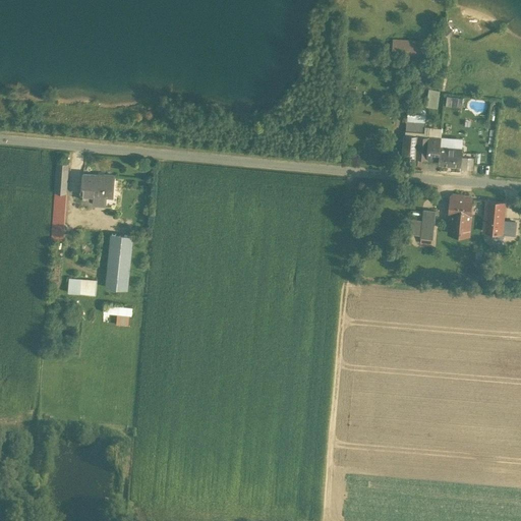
[(424,41),(393,38),(392,54),(423,56),(424,41)]
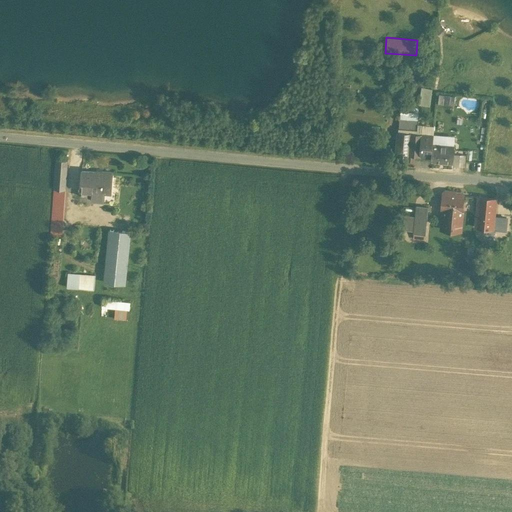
[(430,104),(432,87),(422,86),(420,103),(430,104)]
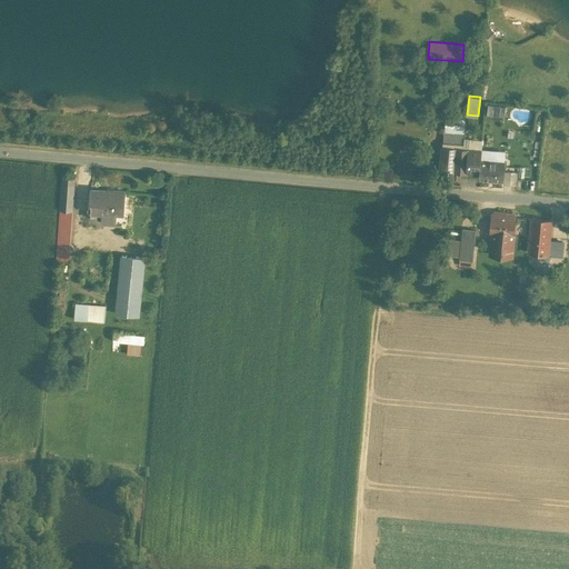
[(489,102),(488,113),(505,117),(507,106),(489,102)]
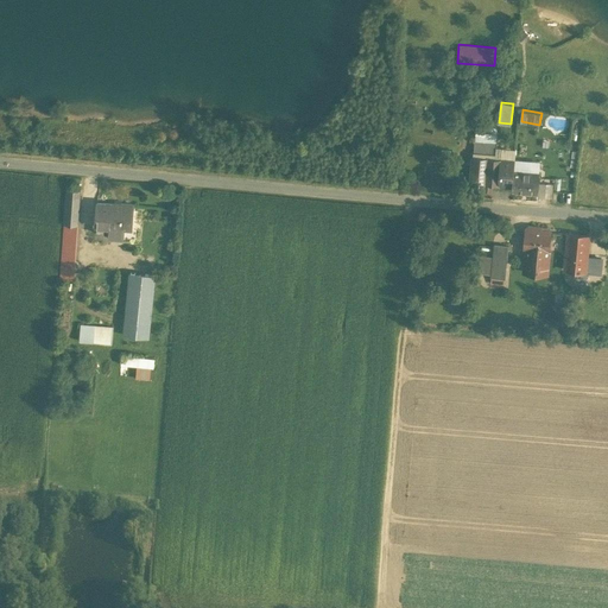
[(496,145),(475,143),(474,152),(495,154),(496,145)]
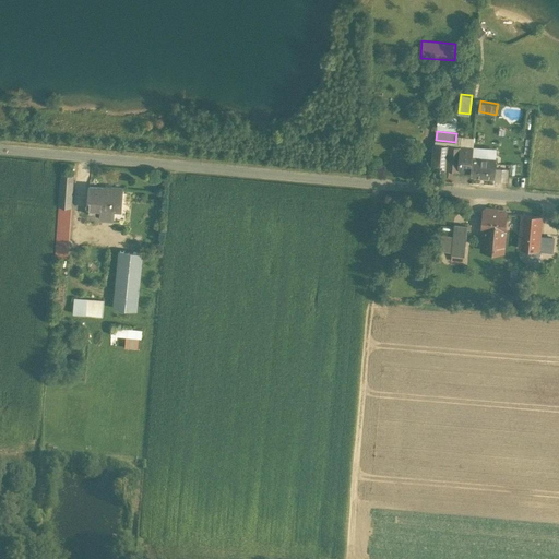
[(473,147),(435,144),(433,155),(448,156),(447,167),(471,169),(472,156),(473,156),(473,147)]
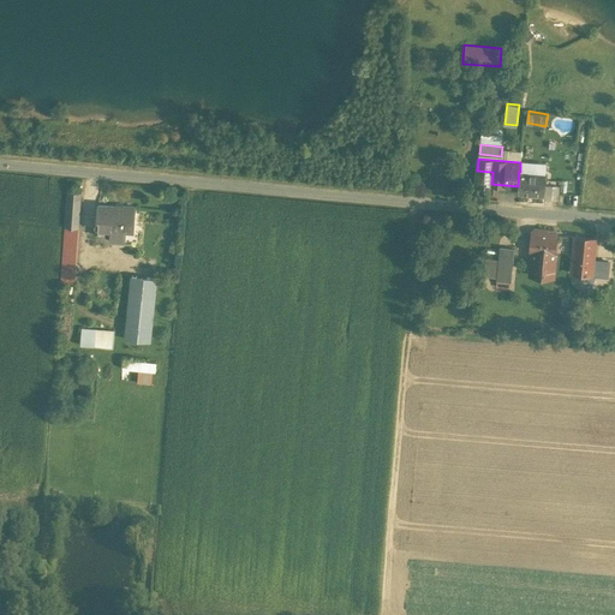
[(493,172),(477,171),(476,189),(491,191),(491,184),(493,172)]
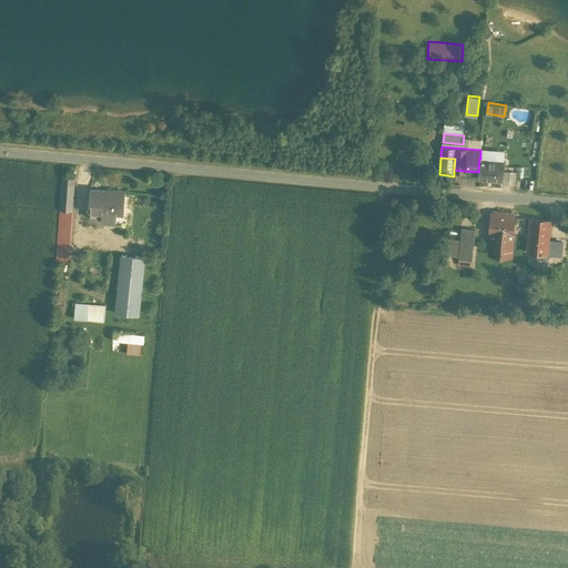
[(480,159),(479,159),(478,172),(478,178),(503,180),(505,161),(480,159)]
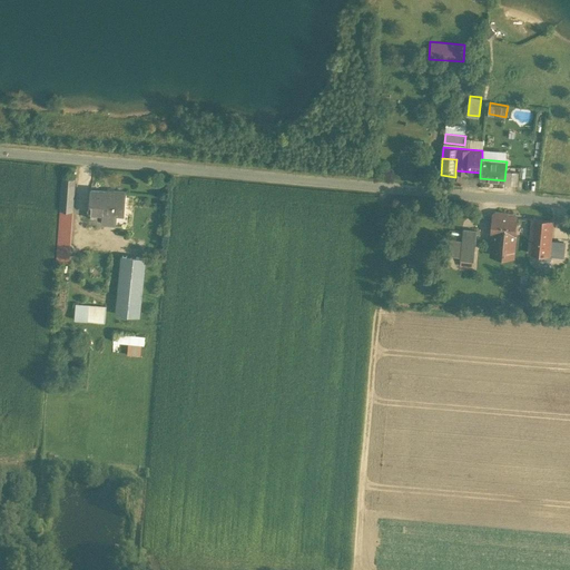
[(75,177),(64,176),(57,259),(71,261),(72,251),(69,251),(75,177)]
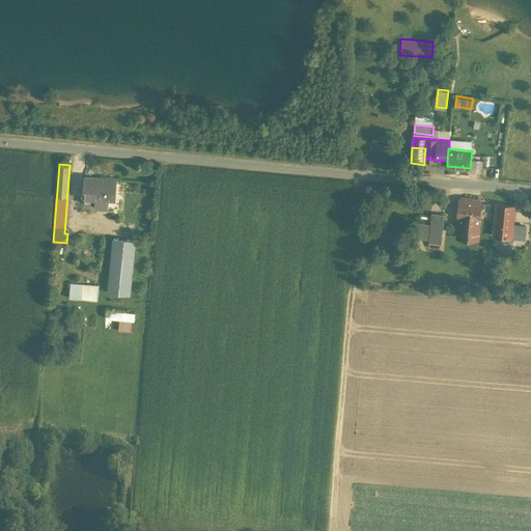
[(106,178),(85,176),(84,196),(115,199),(116,177),(106,177),(106,178)]
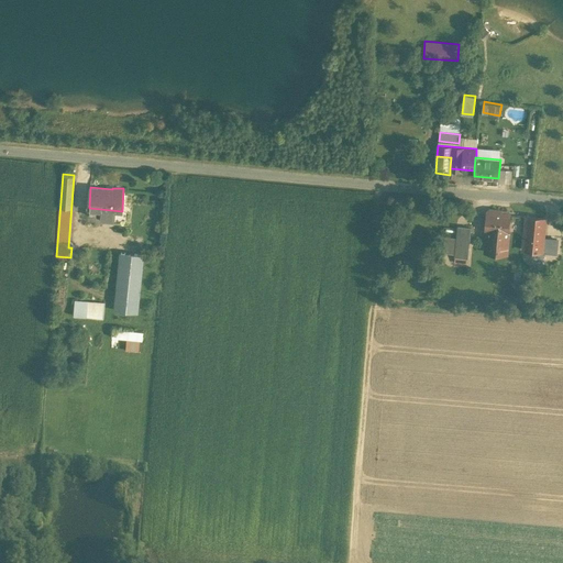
[(509,214),(487,212),(486,229),(488,229),(486,246),(506,249),(508,231),(509,214)]
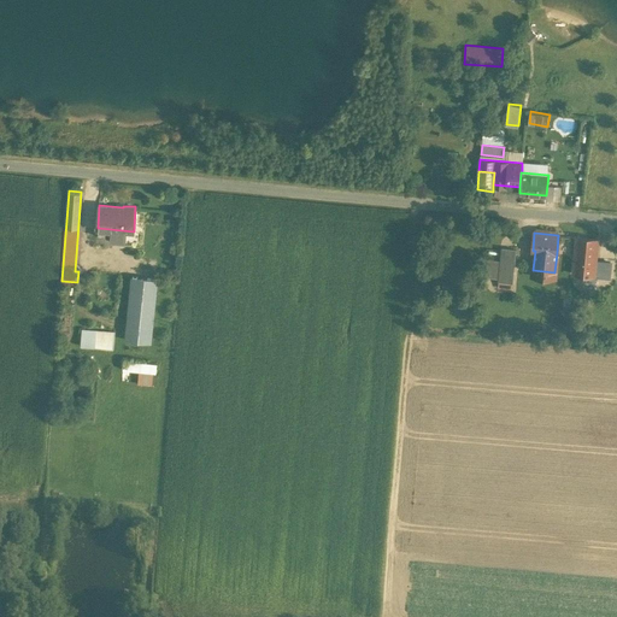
[(598,239),(576,236),(573,272),(594,275),(598,239)]
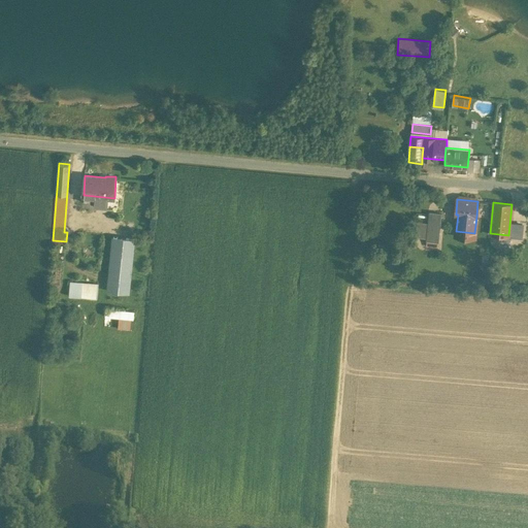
[(441,212),(430,211),(427,240),(438,241),(441,212)]
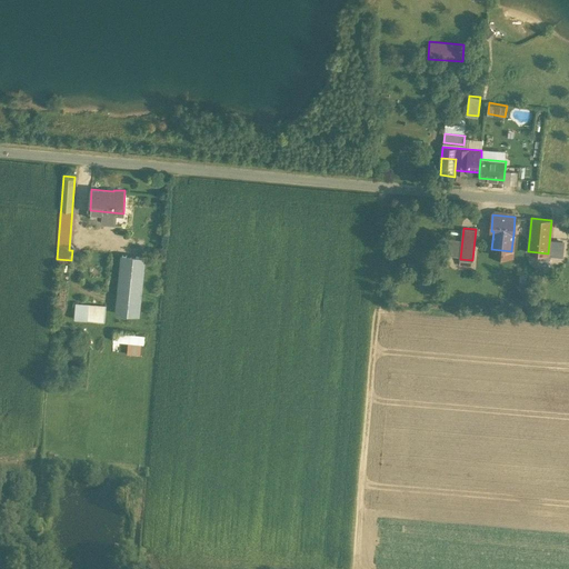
[(145,257),(122,255),(117,312),(139,315),(145,257)]
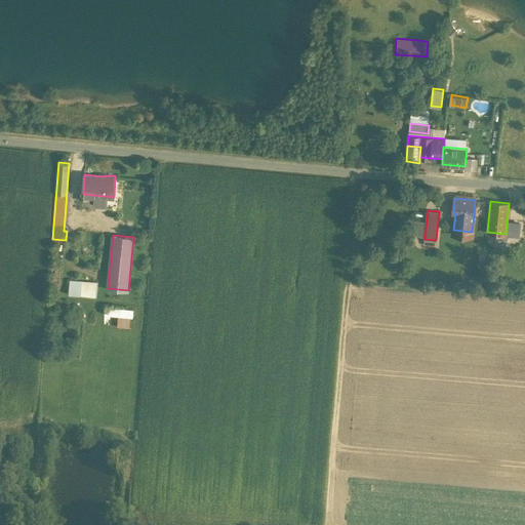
[(97,283),(70,280),(69,293),(96,295),(97,283)]
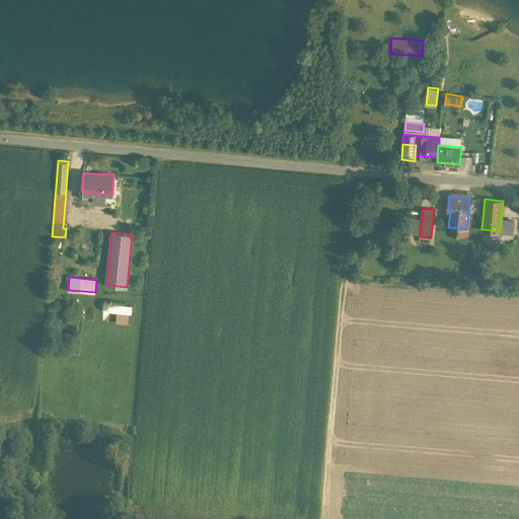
[(130,323),(132,302),(104,299),(102,310),(118,311),(116,321),(130,323)]
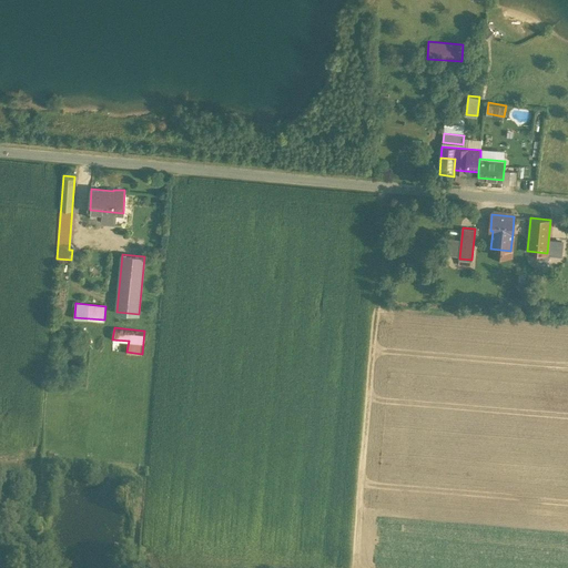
[(64,351),(50,350),(49,359),(63,361),(64,351)]
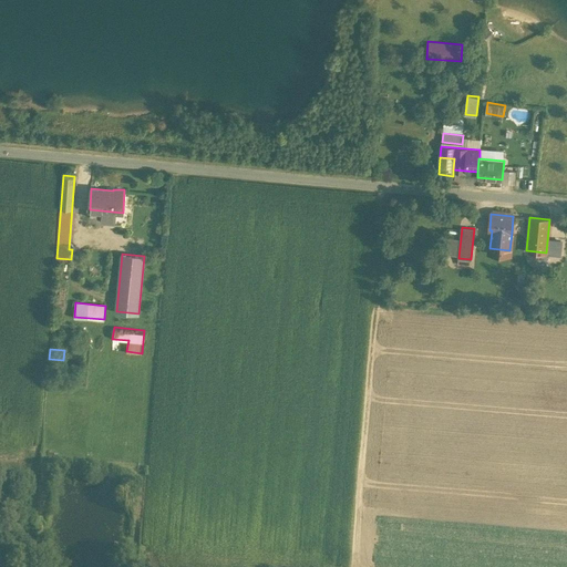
[(101,353),(72,351),(71,361),(100,363),(101,353)]
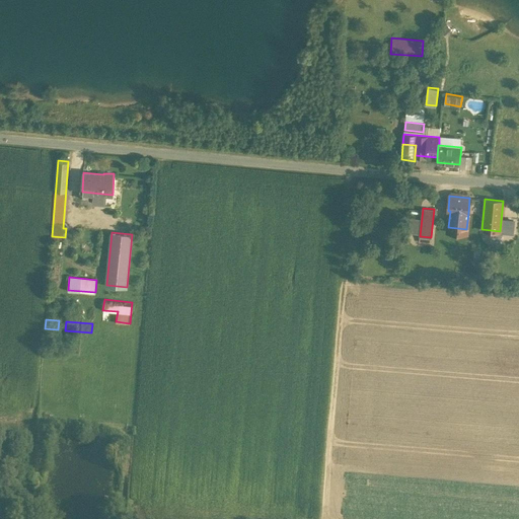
All buildings are outlined.
